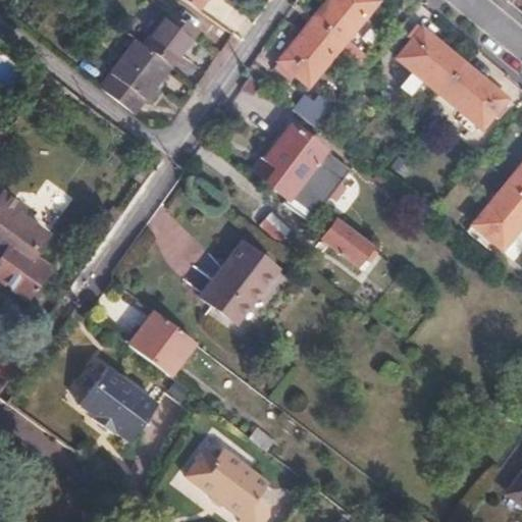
[(183,0),(197,10),(204,0),(183,0)]
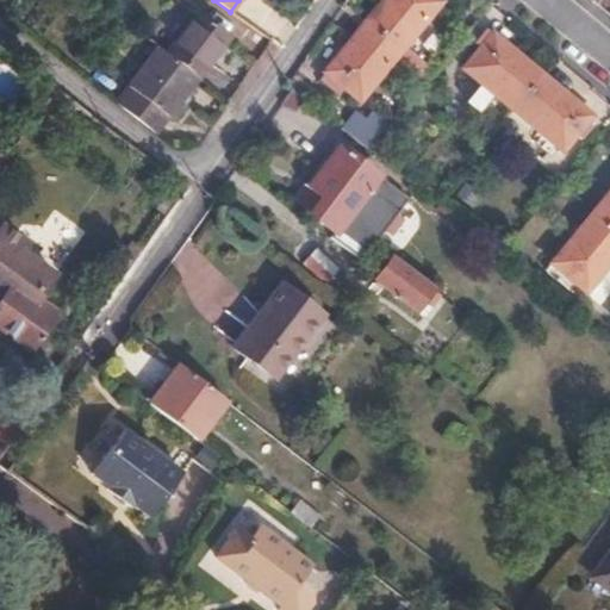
[(385,0),(365,24),(398,51),(439,4),(435,0),(385,0)]
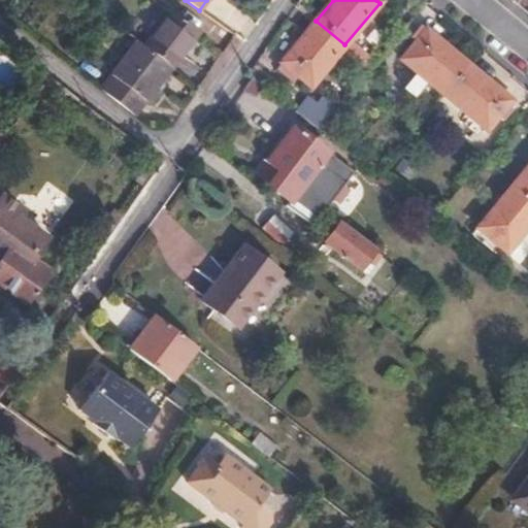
[(143,46),(172,68),(198,31),(169,10),(143,46)]
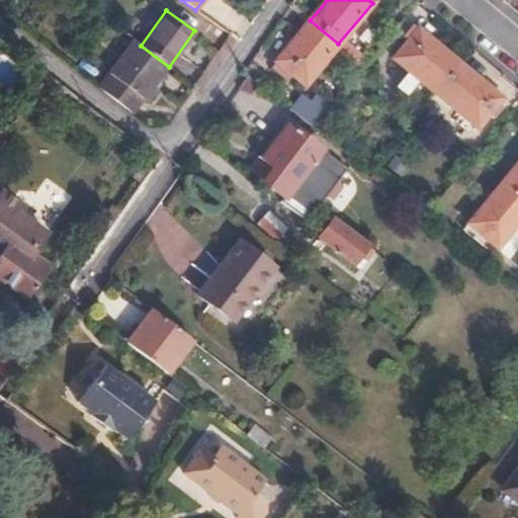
[(304,84),(338,44),(310,20),(274,61),(304,84)]
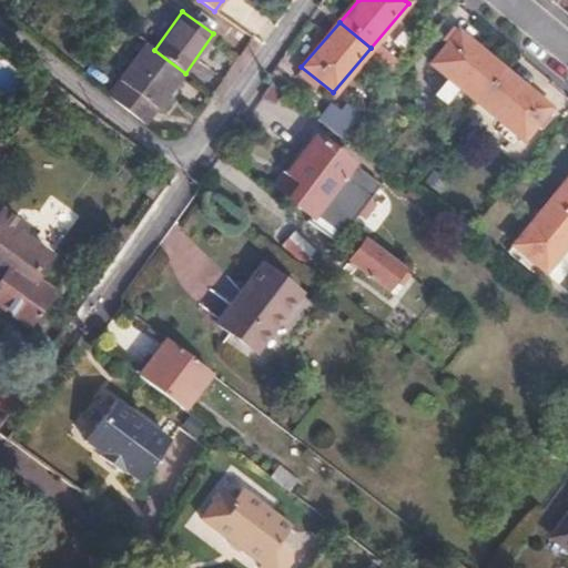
[(476,103),(503,72),(457,33),(430,66),(476,103)]
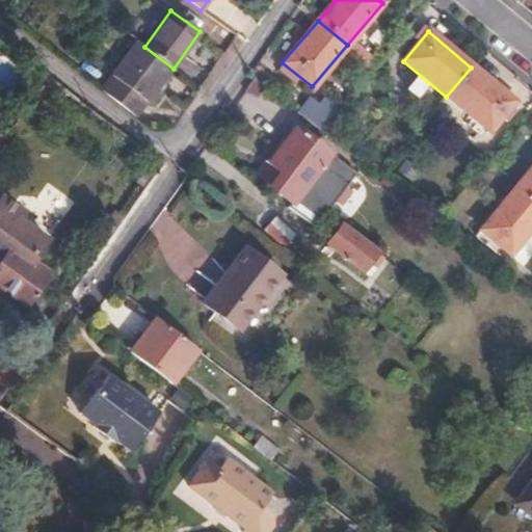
[(104,94),(138,120),(174,69),(144,47),(139,43),(104,94)]
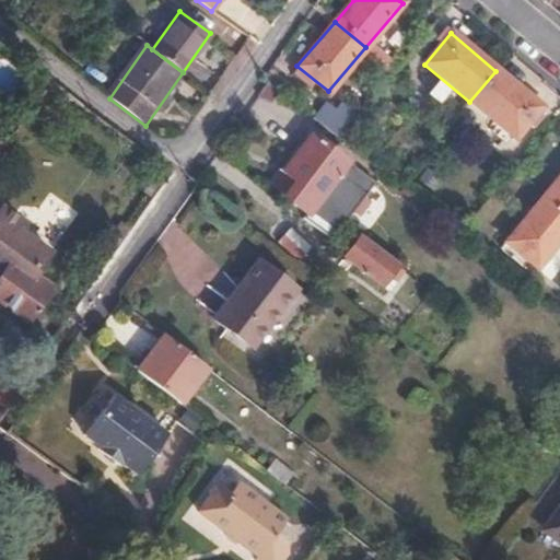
[(541,109),(496,71),(469,102),(516,140),(541,109)]
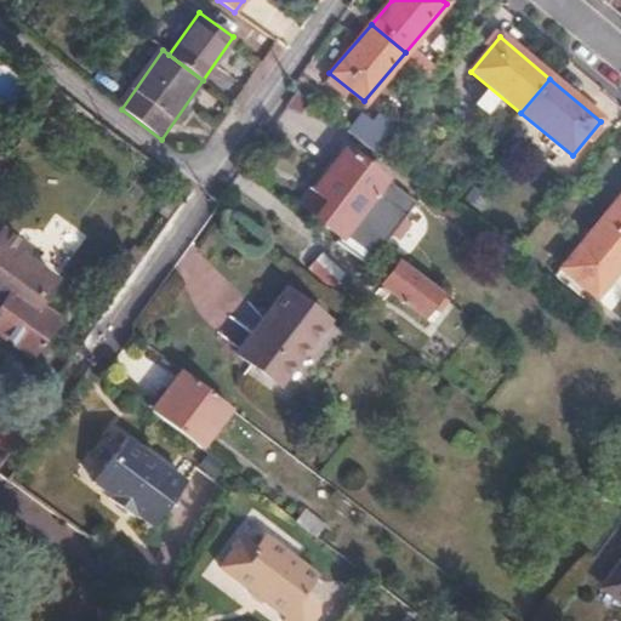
[(286,137),(306,113),(292,102),(272,125),(286,137)]
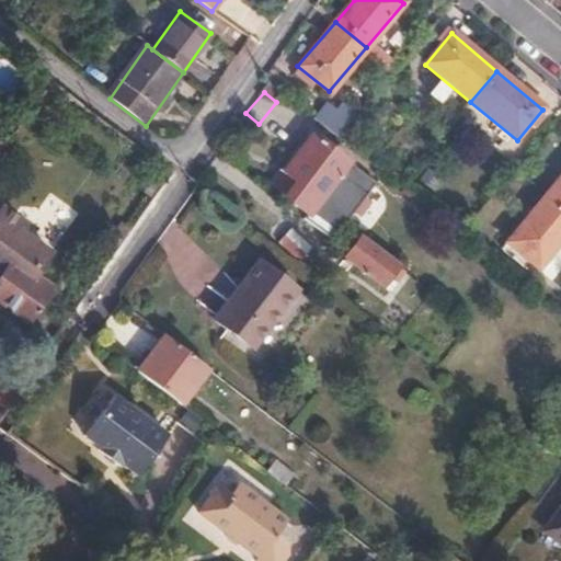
[(339,139),(351,125),(323,104),(311,118),(339,139)]
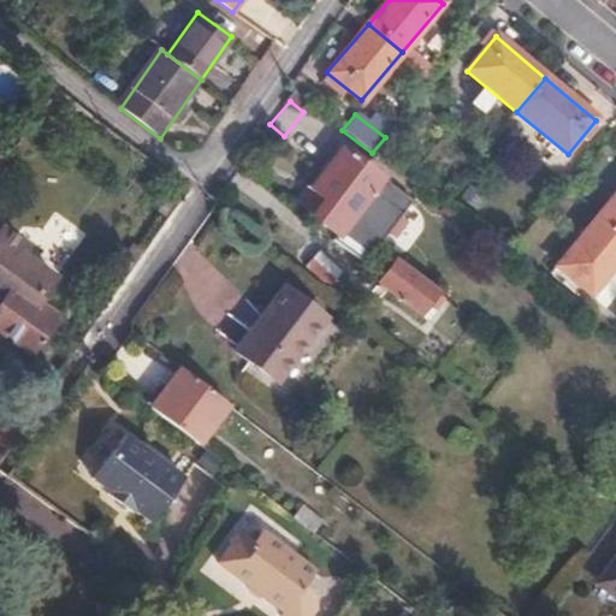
[(339,149),(308,191),(319,200),(380,246),(412,206),(339,149)]
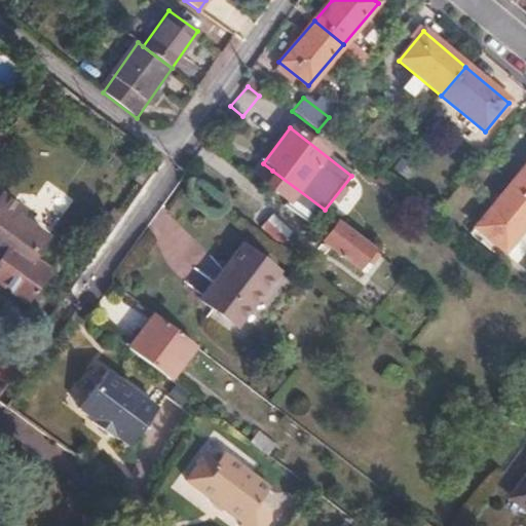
[(525,165),(510,186),(525,198),(525,165)]
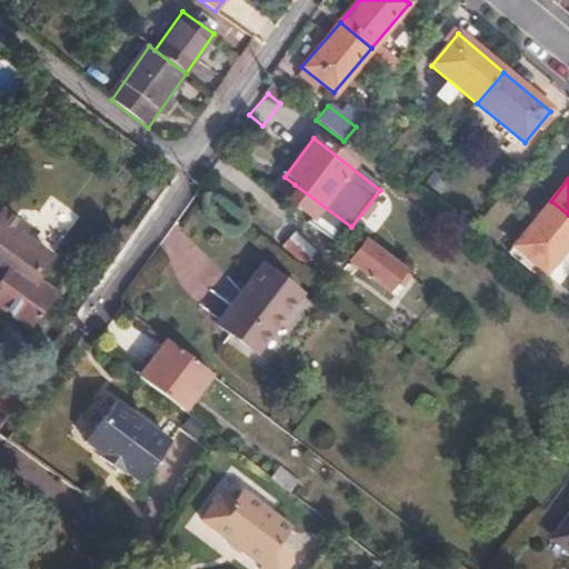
[(351,227),(295,185),(286,197),(309,216),(305,220),(332,241),(336,237),(341,240),(351,227)]
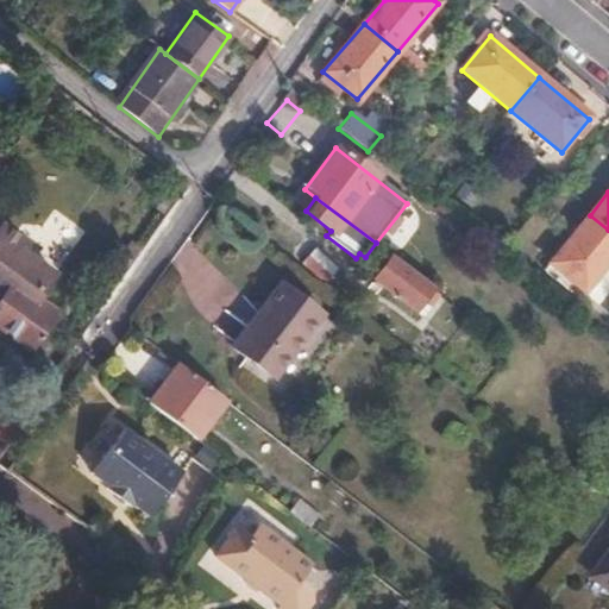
[(585,293),(608,262),(608,230),(590,215),(551,264),(585,293)]
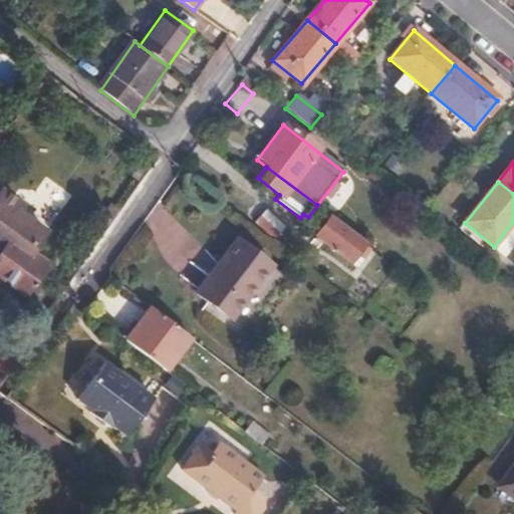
[(16,213),(21,206),(1,191),(0,192),(0,278),(22,294),(44,264),(31,254),(45,234),(16,213)]
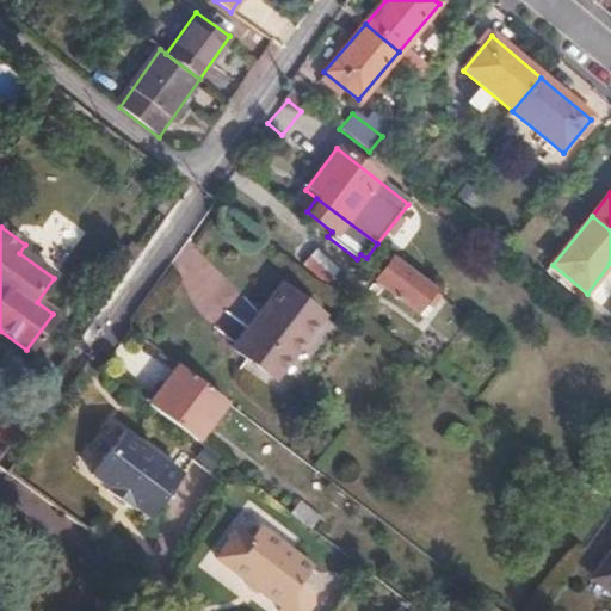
[(455,321),(462,310),(393,259),(376,281),(415,313),(426,298),(455,321)]
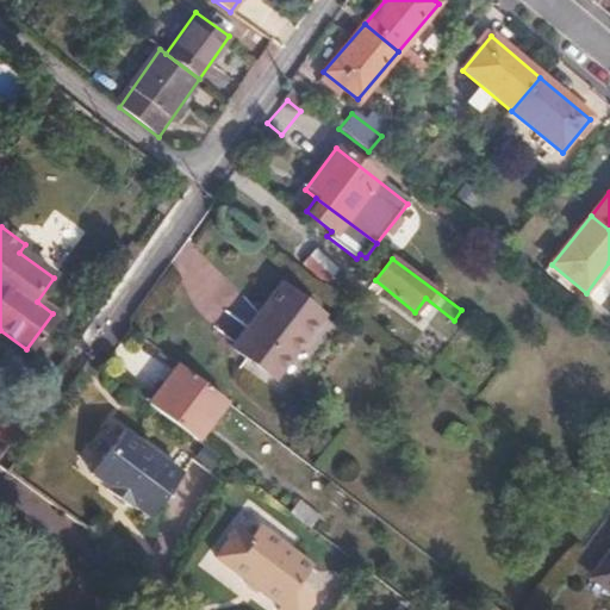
[(282,285),(266,304),(307,335),(322,316),(282,285)]
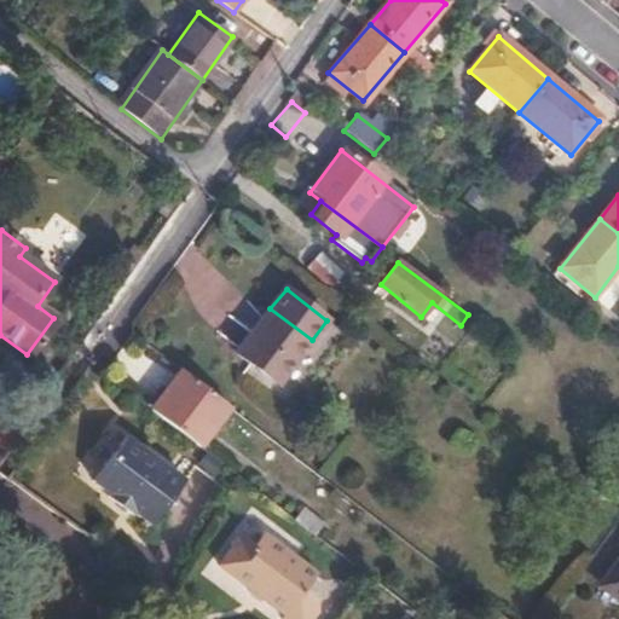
[(312,340),(270,308),(237,351),(279,383),(312,340)]
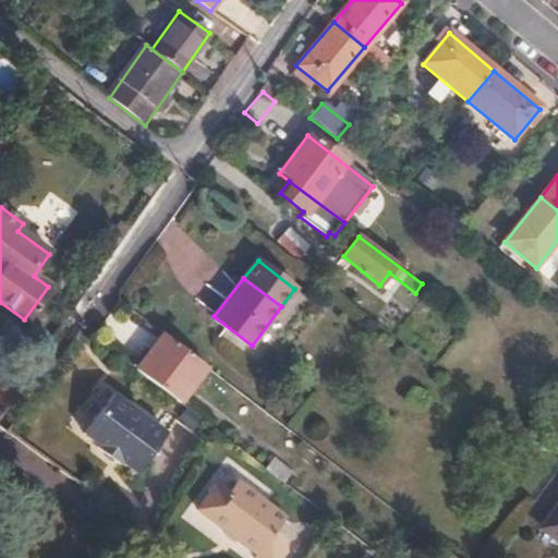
[(252,346),(214,316),(211,320),(250,349),(252,346)]
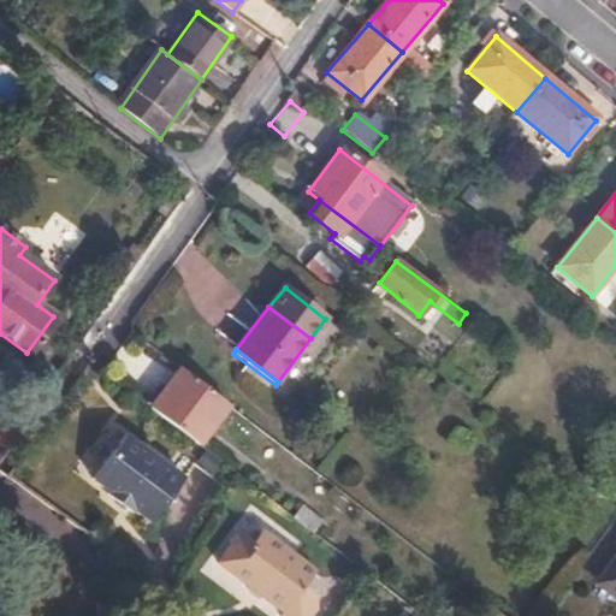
[(225,407),(177,371),(148,409),(194,445),(225,407)]
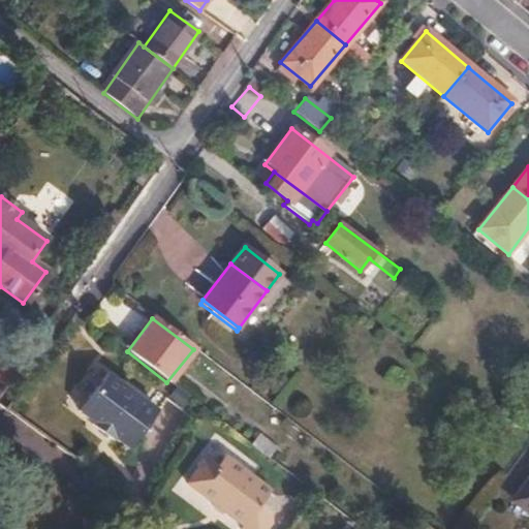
[(110,440),(123,450),(152,414),(100,376),(72,412),(87,424),(84,428),(106,444),(110,440)]
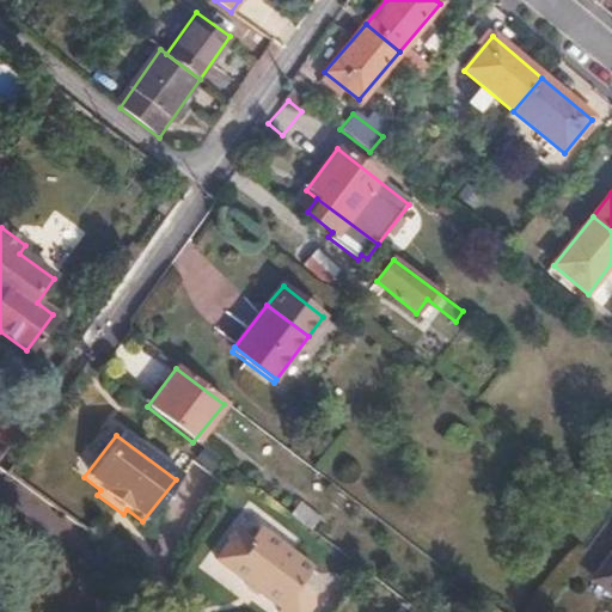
[(179,534),(225,464),(204,451),(158,521),(179,534)]
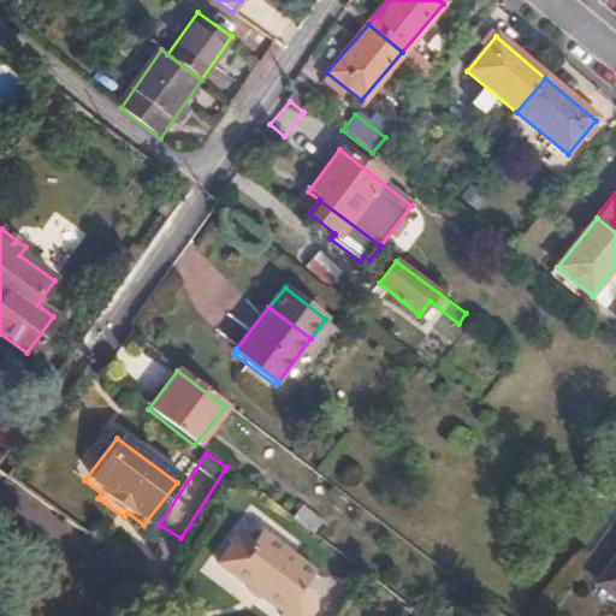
[(300,503),(291,517),(313,532),(321,517),(300,503)]
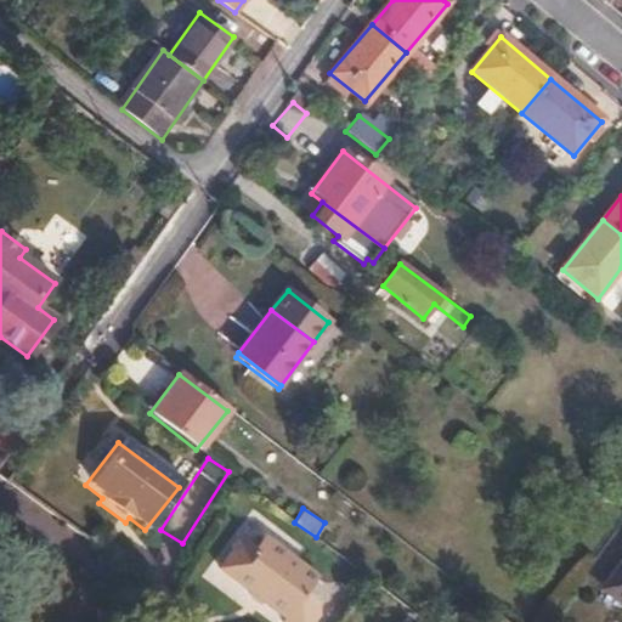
[(303,599),(317,582),(264,541),(250,559),(236,549),(218,574),(282,621),(312,621),(316,617),(316,609),(303,599)]
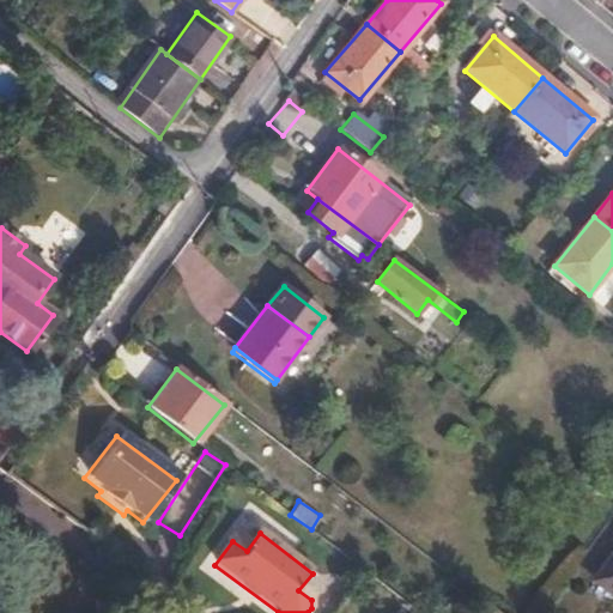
[(612,596),(612,560),(595,583),(612,596)]
